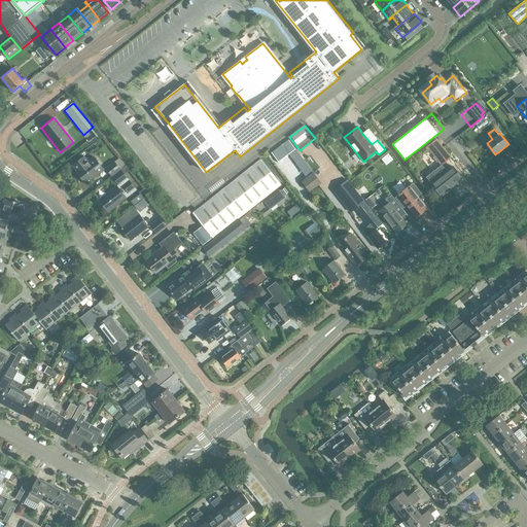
[(442,165),(443,165),(452,157),(436,139),(427,146),(442,165)]
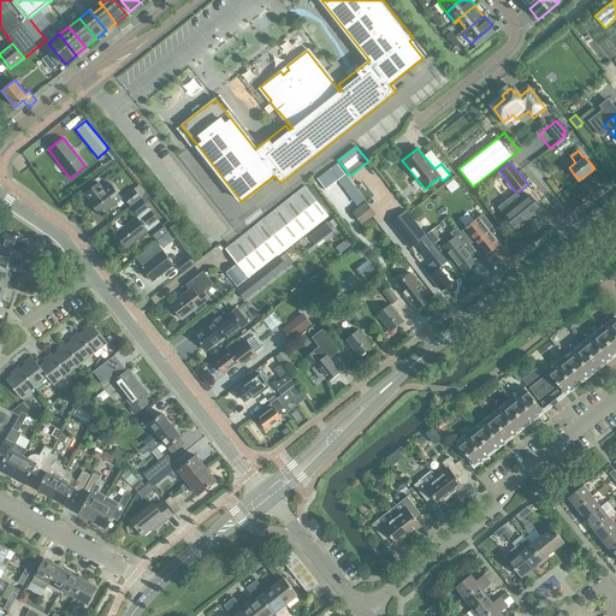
[(325,190),(345,175),(337,164),(318,178),(325,190)]
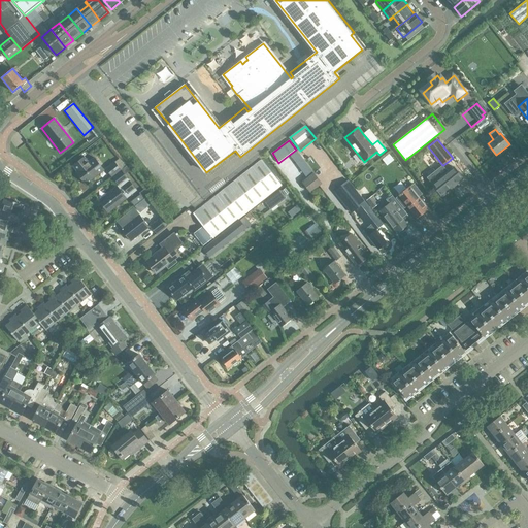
[(387,165),(393,160),(389,155),(383,160),(387,165)]
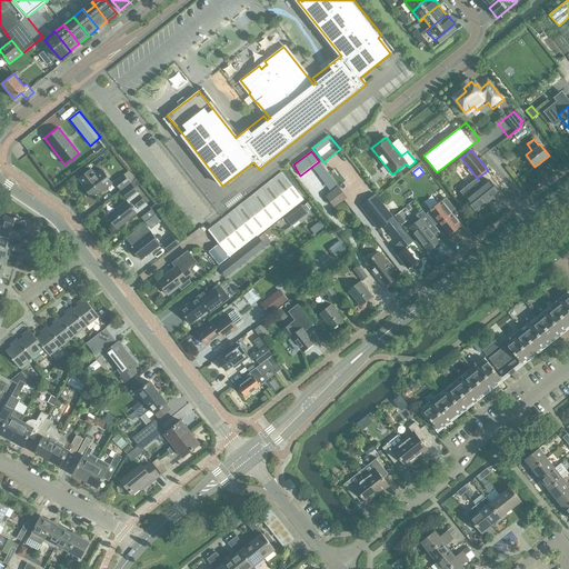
[(96,173),(91,169),(79,179),(83,185),(82,186),(92,199),(112,182),(101,169),(96,173)]
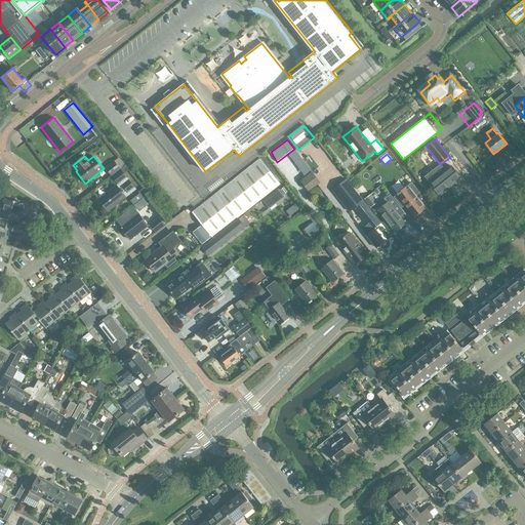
[(212,238),(280,185),(260,159),(192,212),(212,238)]
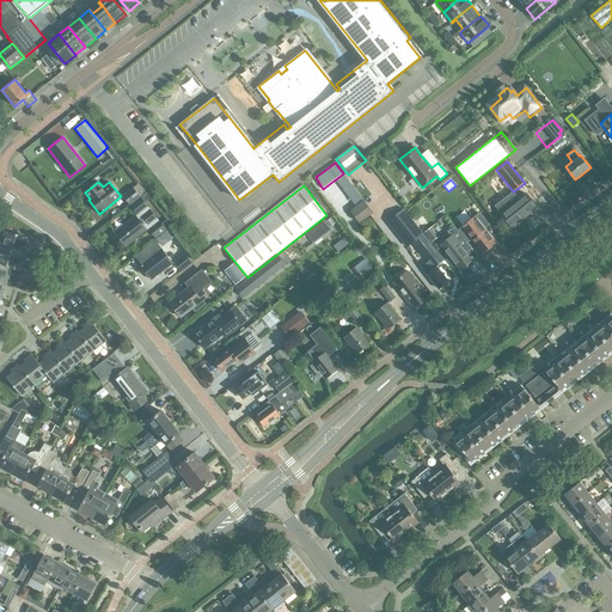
[(122,195),(129,204),(140,196),(133,187),(122,195)]
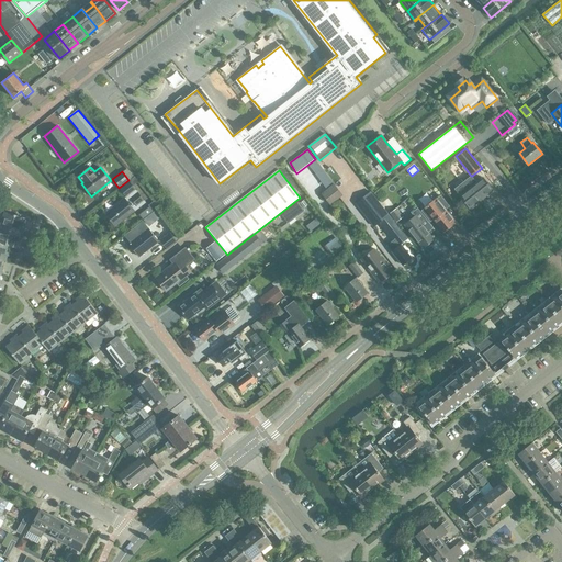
[(469,188),(459,195),(470,209),(493,190),(482,177),(476,182),(472,176),(471,176),(463,182),(469,188)]
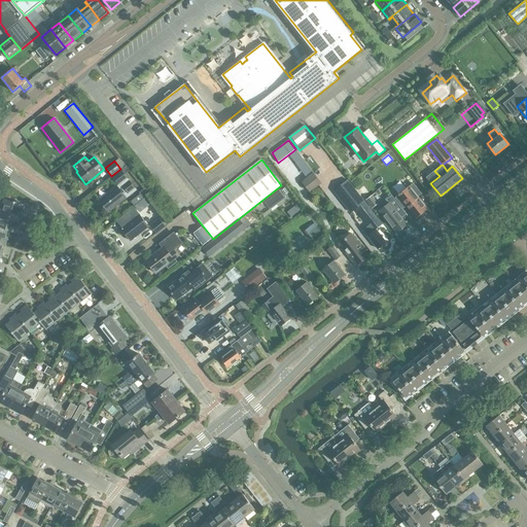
[(108,212),(127,198),(128,198),(134,206),(143,199),(143,198),(139,192),(121,170),(112,177),(117,184),(98,200),(108,212)]
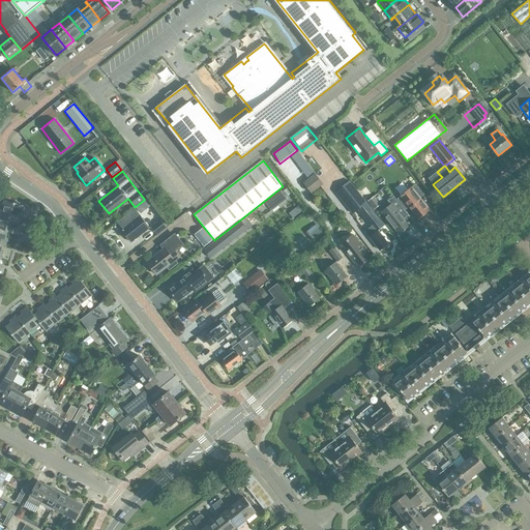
[(312,193),(323,184),(316,174),(304,183),(312,193)]
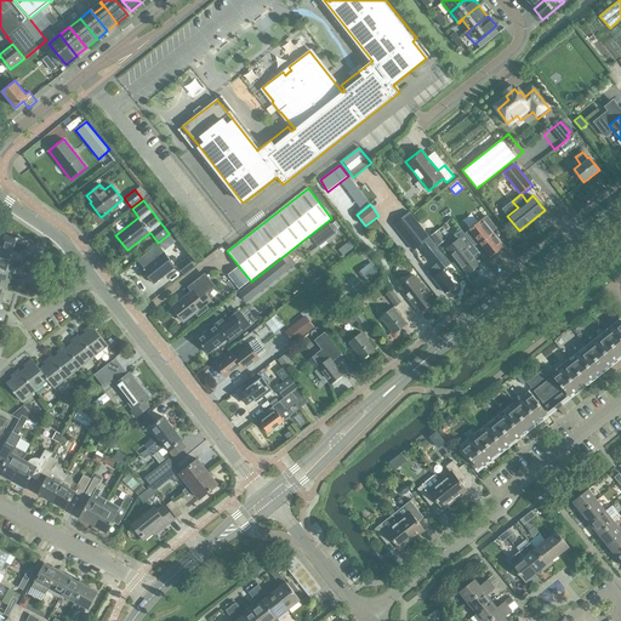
[(427,271),(433,278),(445,292),(455,285),(443,271),(450,265),(409,212),(393,224),(414,251),(419,246),(434,266),(427,271)]
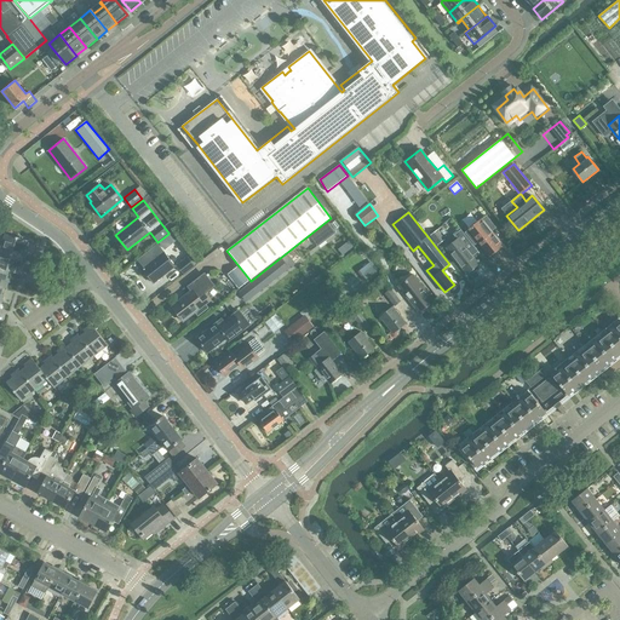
[(482,219),(480,220),(465,233),(475,245),(480,241),(491,256),(503,246),(482,219)]
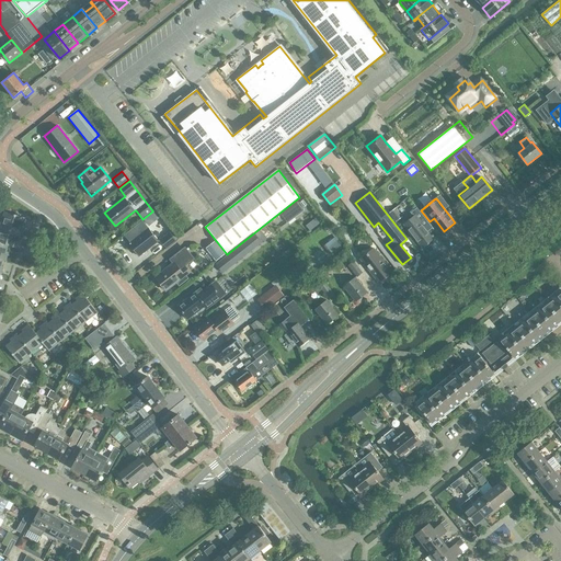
[(153,201),(148,205),(152,210),(158,207),(153,201)]
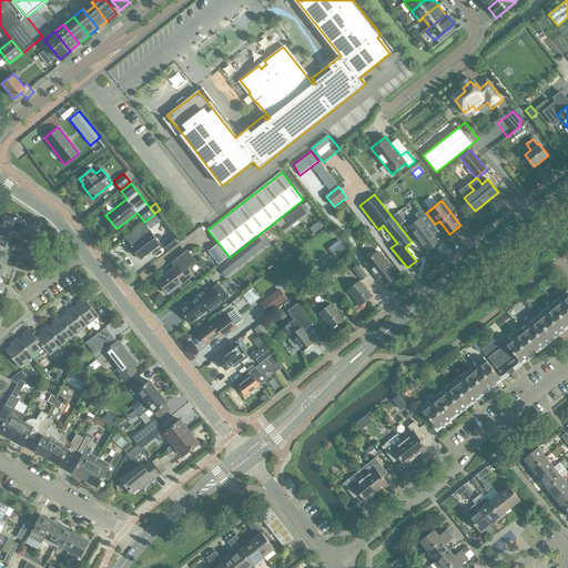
[(285,217),(292,225),(307,213),(301,205),(285,217)]
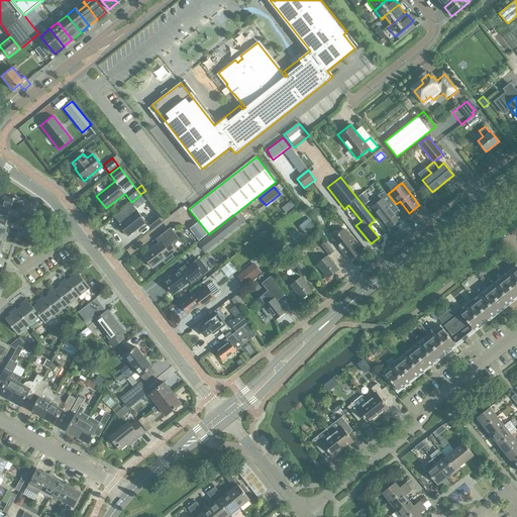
[(398,210),(399,211),(400,211),(384,191),(379,195),(382,199),(372,206),(377,213),(376,213),(379,217),(380,216),(390,228),(392,227),(393,228),(399,223),(398,222),(400,220),(394,213),(398,210)]
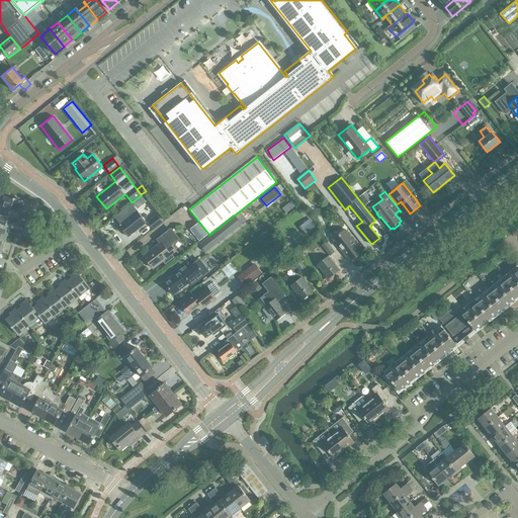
[(365,192),(359,196),(366,204),(371,199),(365,192)]
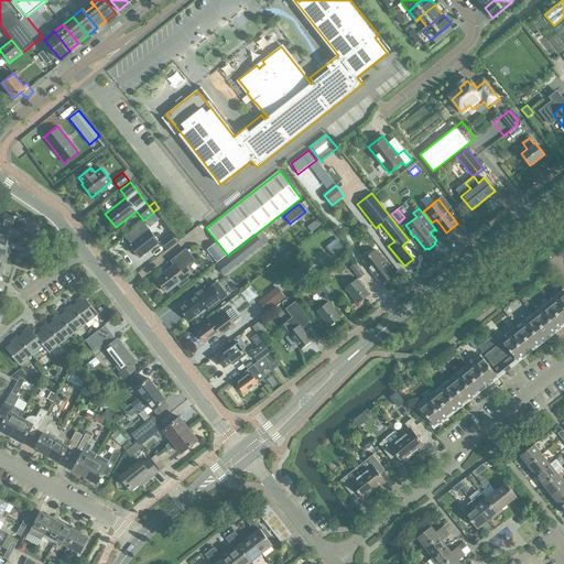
[(0,224),(0,228),(20,235),(23,235),(25,227),(23,226),(25,219),(4,213),(0,224)]
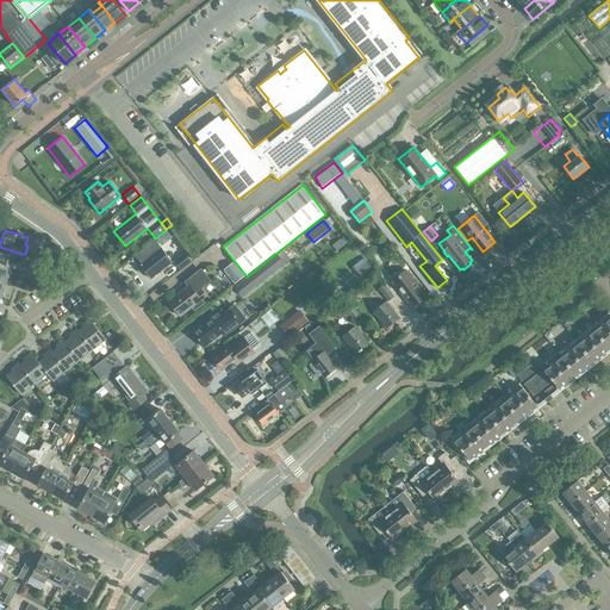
[(343,237),(337,242),(342,248),(348,243),(343,237)]
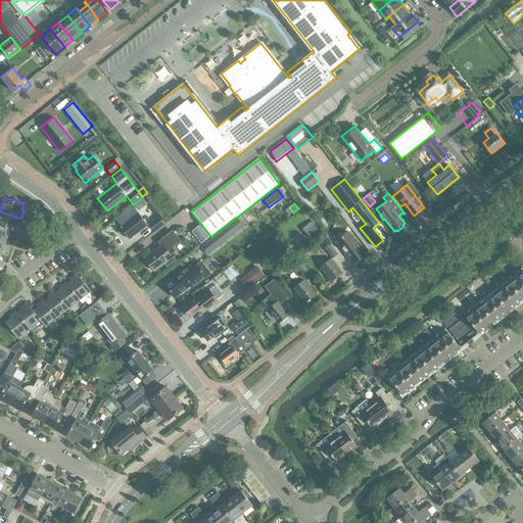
[(208,254),(255,218),(249,209),(201,246),(208,254)]
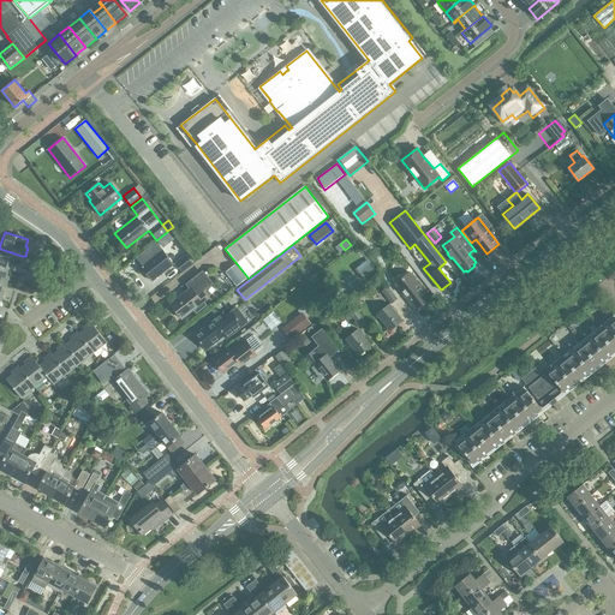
[(0,266),(9,269),(19,273),(23,263),(21,262),(22,256),(0,249),(0,266)]
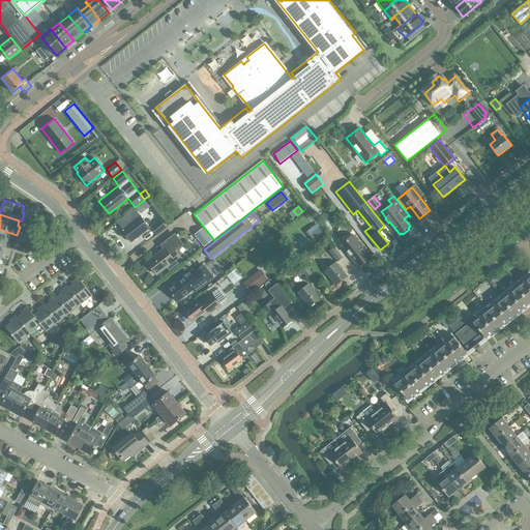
[(150,228),(140,215),(121,230),(131,242),(150,228)]
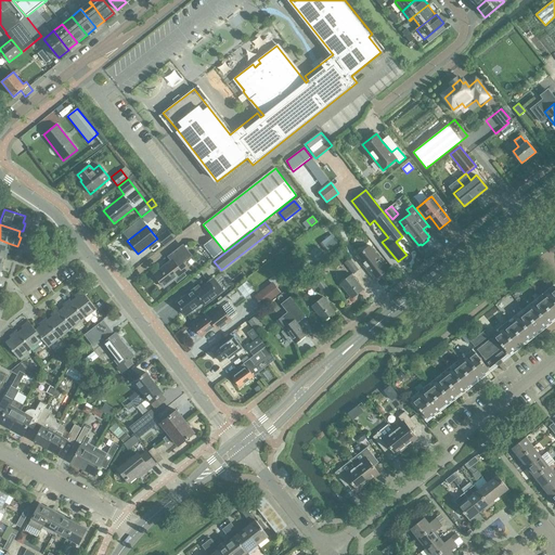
[(314,243),(325,234),(321,228),(310,236),(314,243)]
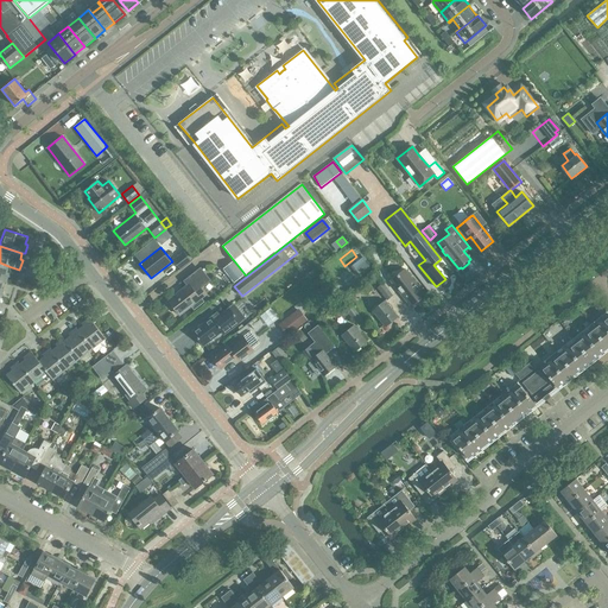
[(181,270),(191,261),(183,251),(172,260),(181,270)]
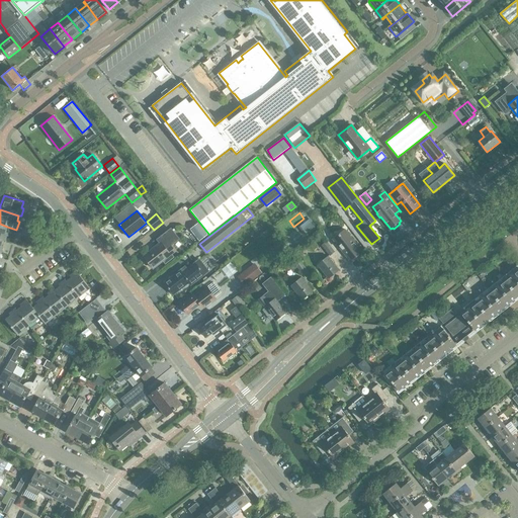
[(311,218),(298,227),(307,237),(319,228),(311,218)]
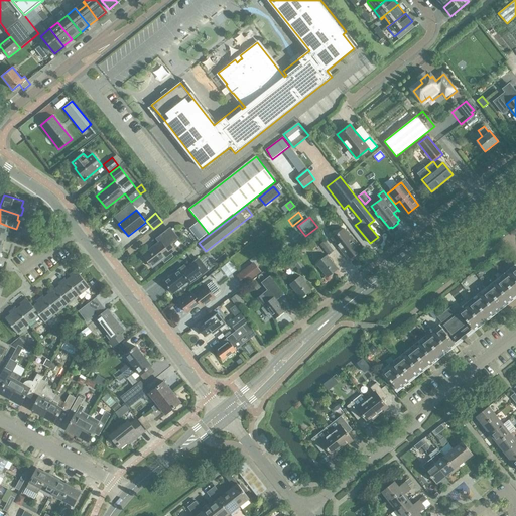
[(198,239),(206,232),(199,222),(189,229),(198,239)]
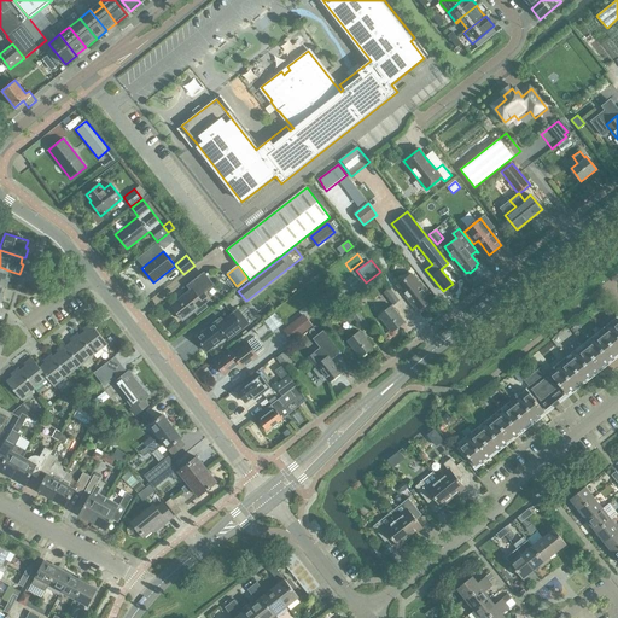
[(342,266),(330,273),(338,285),(349,278),(342,266)]
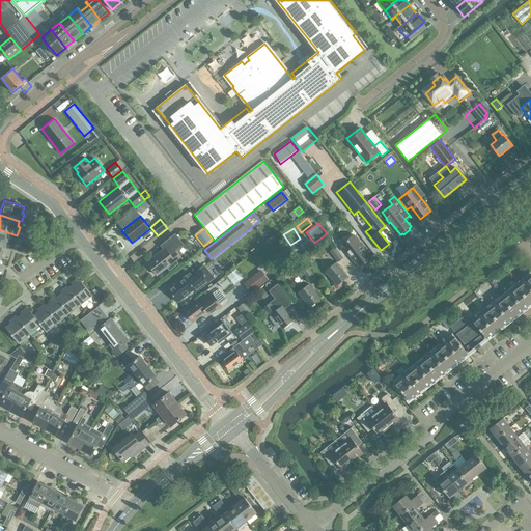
[(354,234),(340,245),(359,268),(371,257),(354,234)]
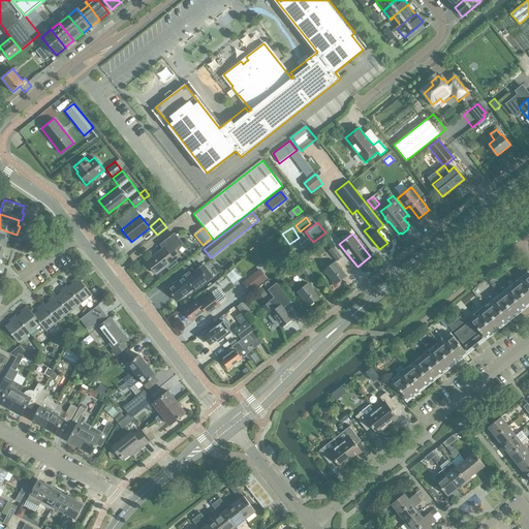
[(147,261),(156,274),(166,266),(168,269),(177,262),(175,259),(179,256),(174,250),(182,243),(175,235),(161,245),(164,248),(147,261)]
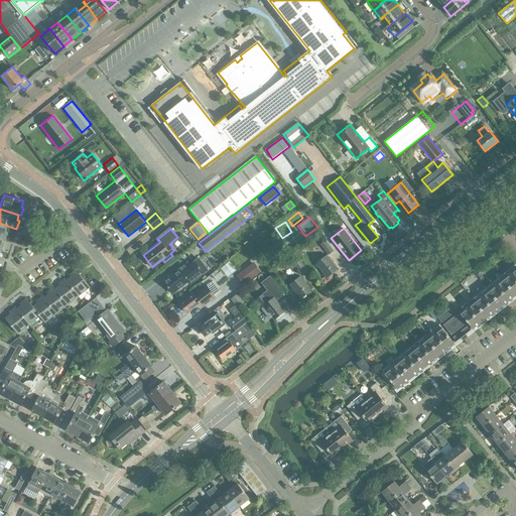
[(329,255),(334,250),(326,240),(319,244),(329,255)]
